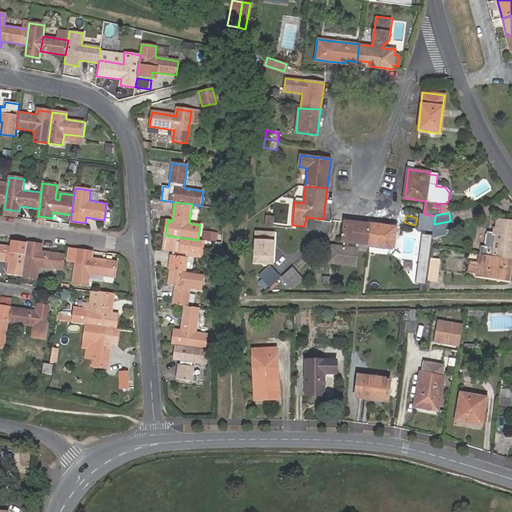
[(480,246),(479,254),(511,258),(511,257),(511,221),(498,220),(497,227),(493,248),(484,246),(480,246)]
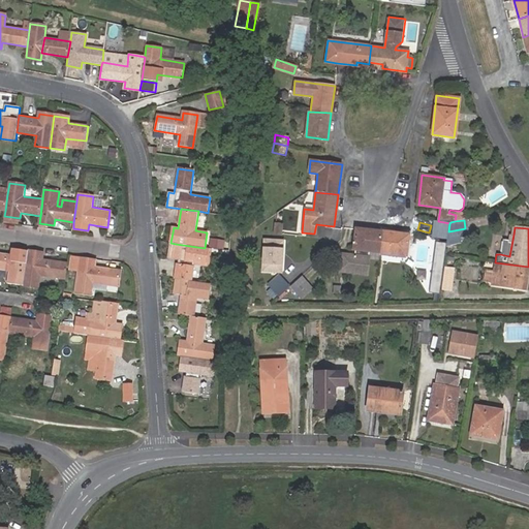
[(382,231),(355,228),(352,250),(354,250),(368,252),(380,253),(382,231)]
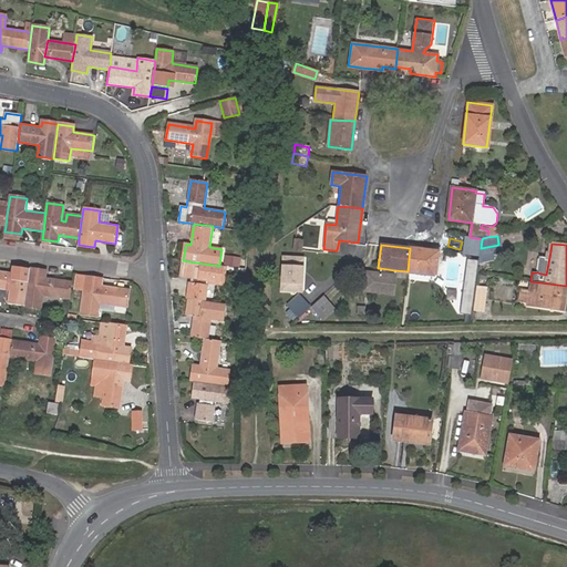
[(410,248),(408,271),(436,275),(440,251),(410,248)]
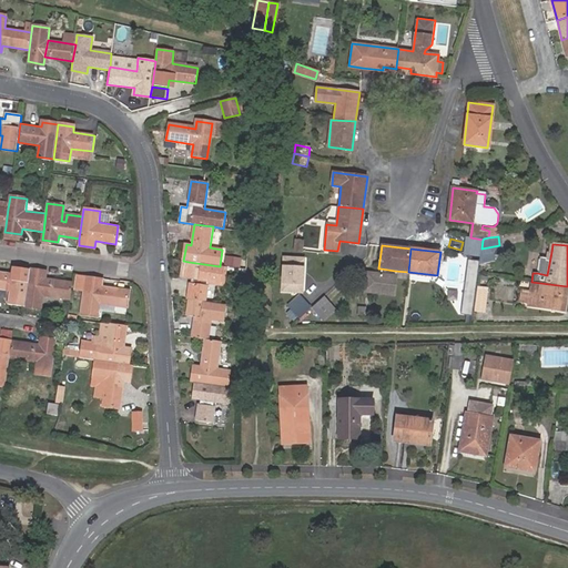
[(547,275),(551,252),(548,251),(547,259),(540,256),(537,273),(547,275)]
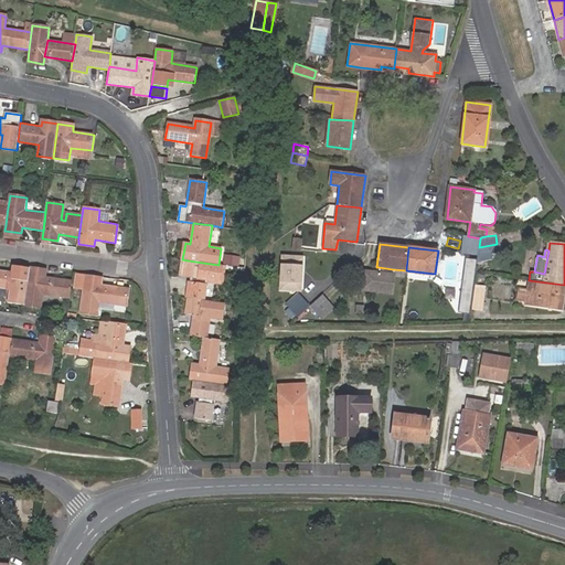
[(222,266),(219,265),(188,260),(185,276),(192,277),(190,298),(205,300),(208,280),(220,281),(222,266)]
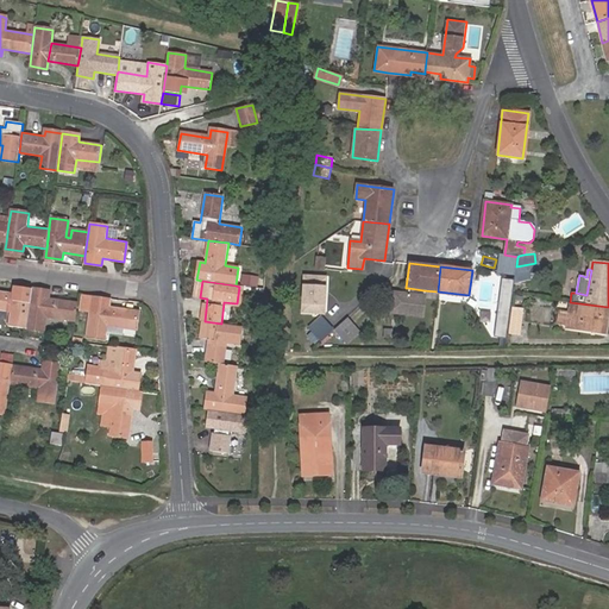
[(27,327),(32,289),(16,287),(14,294),(0,292),(0,309),(11,312),(10,325),(27,327)]
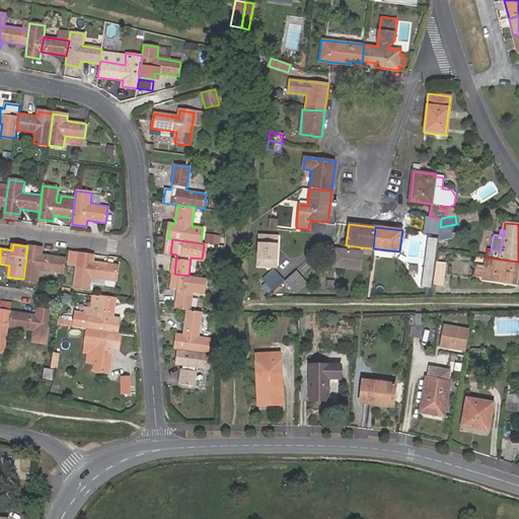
[(360,262),(361,247),(348,245),(347,251),(334,249),(332,258),(360,262)]
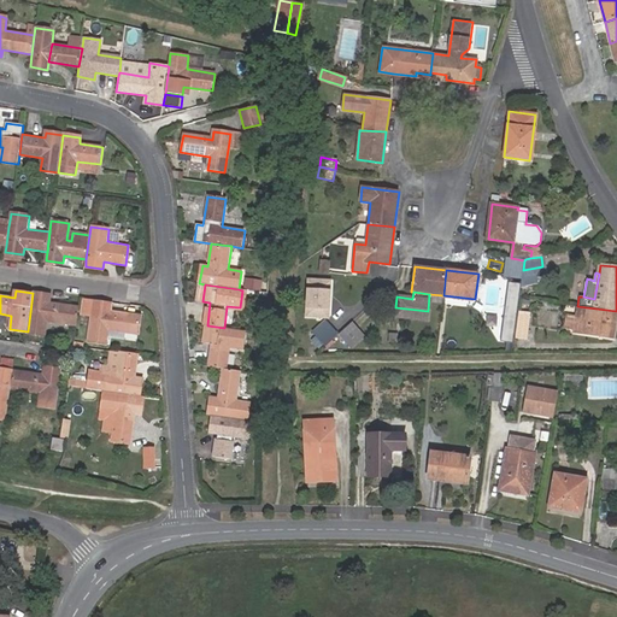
[(51,295),(33,293),(28,331),(46,333),(47,321),(77,325),(80,307),(50,303),(51,295)]
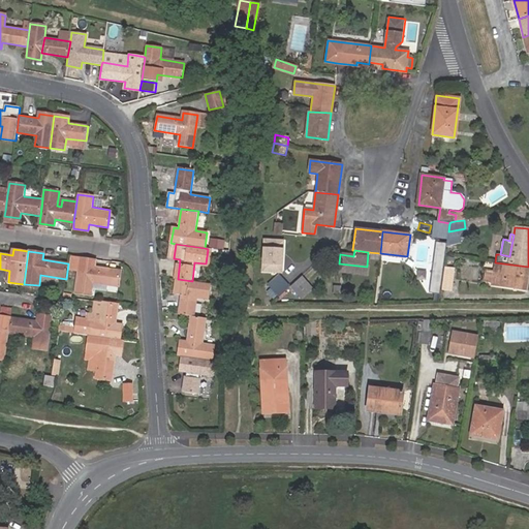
[(96,261),(72,257),(70,269),(80,271),(76,291),(91,293),(93,282),(119,285),(121,271),(95,267),(96,261)]
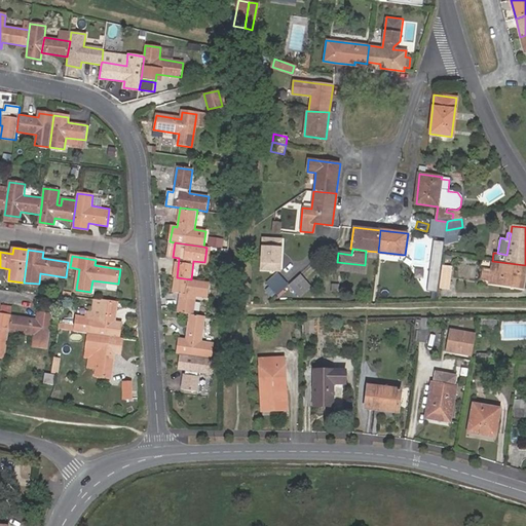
[(525,265),(492,261),(489,283),(522,288),(525,265)]
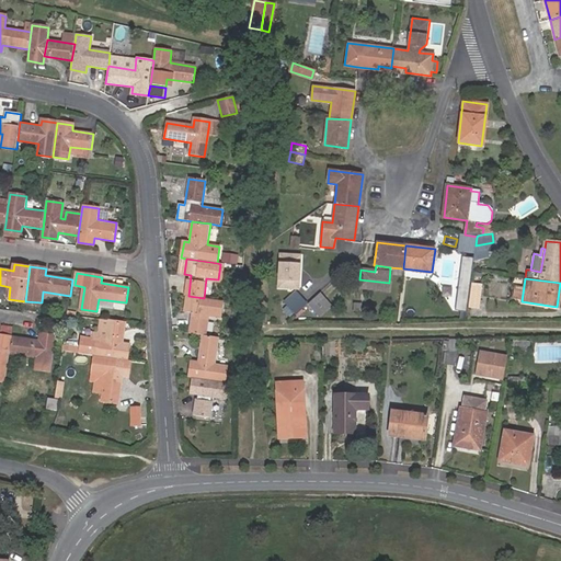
[(388,292),(389,283),(359,279),(358,288),(388,292)]
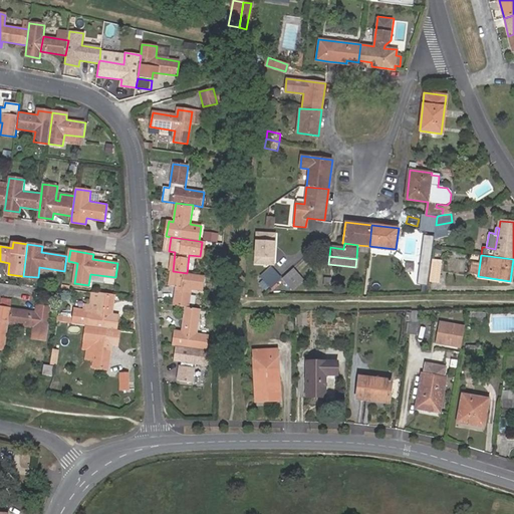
[(432,260),(429,281),(438,282),(441,261),(432,260)]
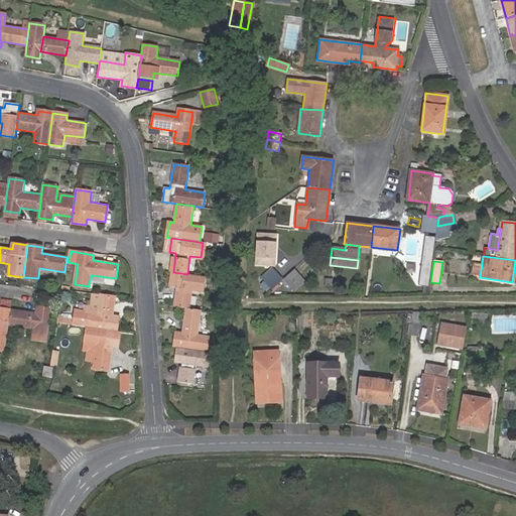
[(266,283),(271,289),(282,279),(277,273),(272,268),(261,277),(266,283)]
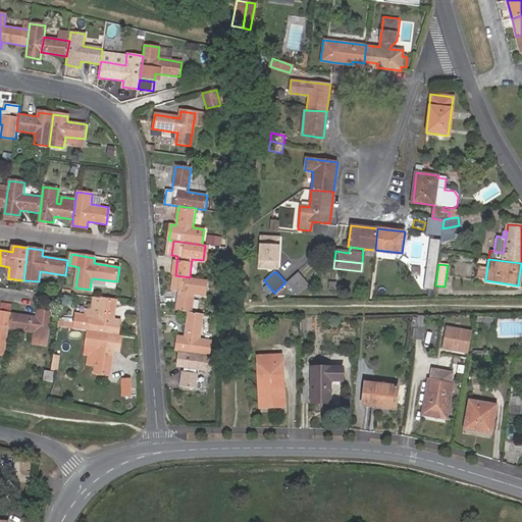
[(303,279),(298,272),(285,282),(292,290),(295,293),(298,293),(307,284),(303,279)]
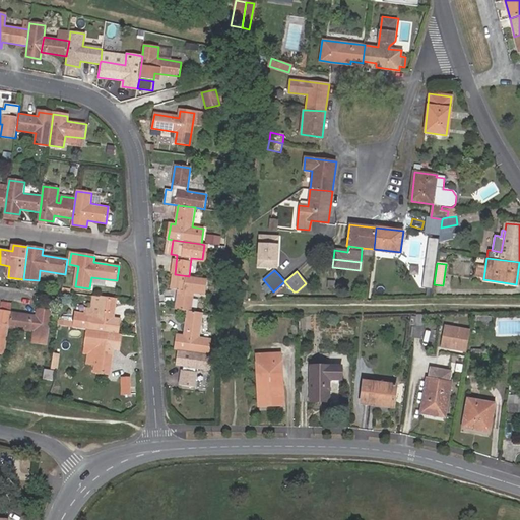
[(206,279),(189,276),(175,274),(173,289),(179,290),(176,309),(187,311),(191,311),(193,293),(204,295),(206,279)]
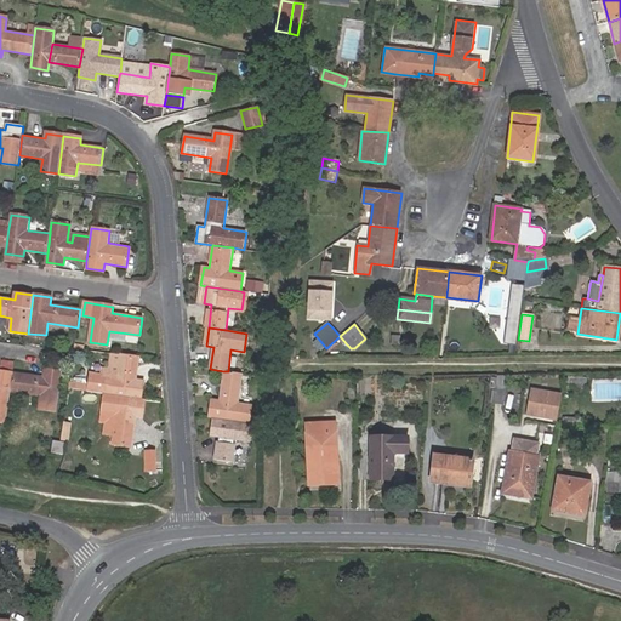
[(101,393),(106,393),(141,398),(143,381),(136,380),(138,358),(120,355),(118,377),(103,375),(101,393)]
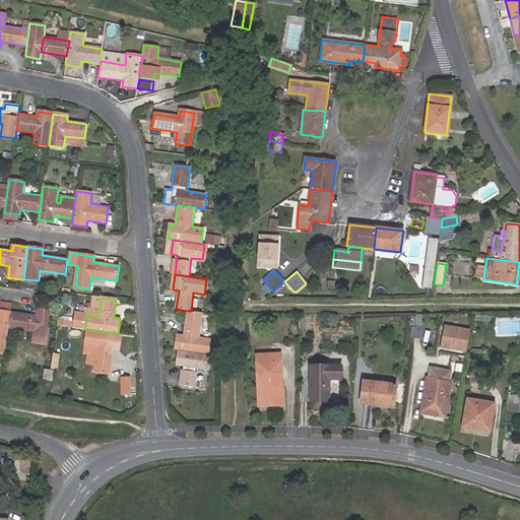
[(0,350),(5,352),(9,328),(11,313),(0,310),(0,350)]
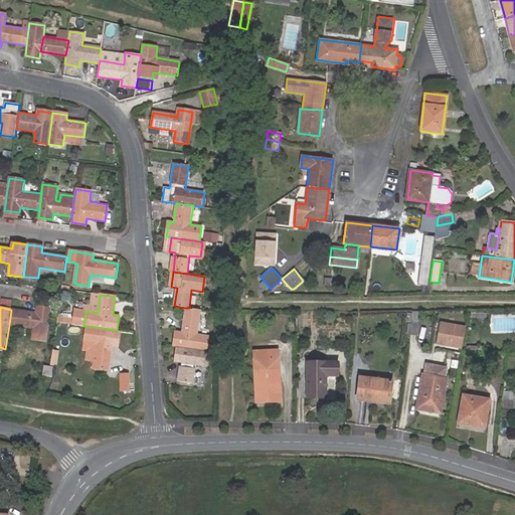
[(11,309),(11,310),(9,325),(33,329),(32,339),(46,341),(52,309),(37,307),(37,312),(11,309)]
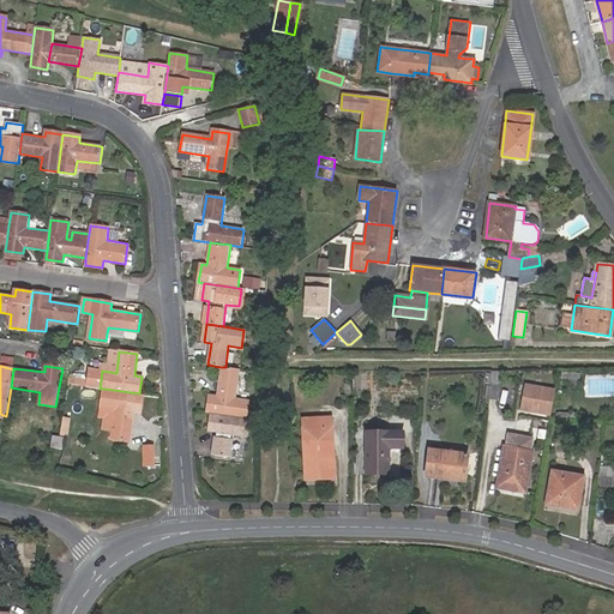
[(239,369),(226,367),(221,367),(216,398),(210,397),(208,413),(210,413),(246,419),(248,401),(235,398),(239,369)]
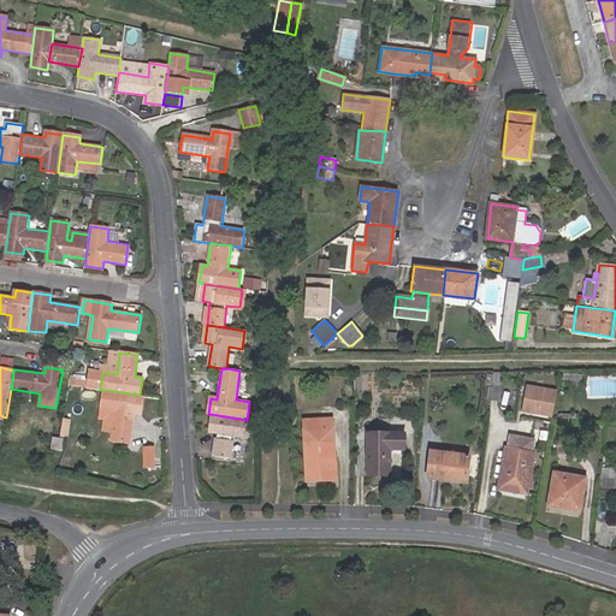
[(502,385),(503,372),(493,371),(492,384),(502,385)]
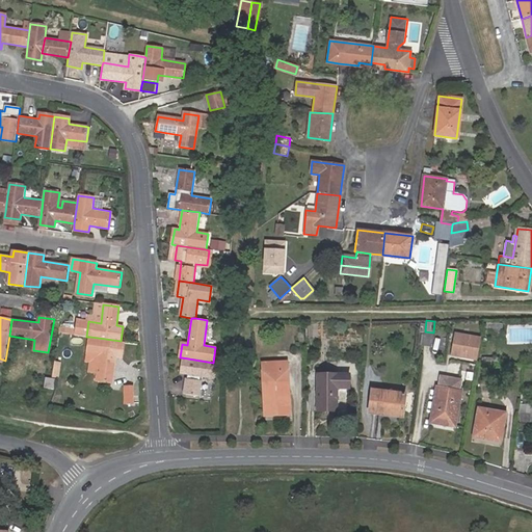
[(425,331),(423,346),(431,347),(433,333),(425,331)]
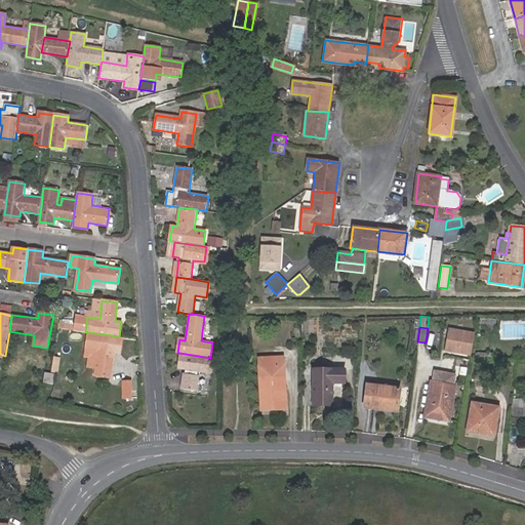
[(119,336),(89,332),(87,348),(98,349),(95,374),(111,376),(114,351),(120,352),(122,337),(119,336)]
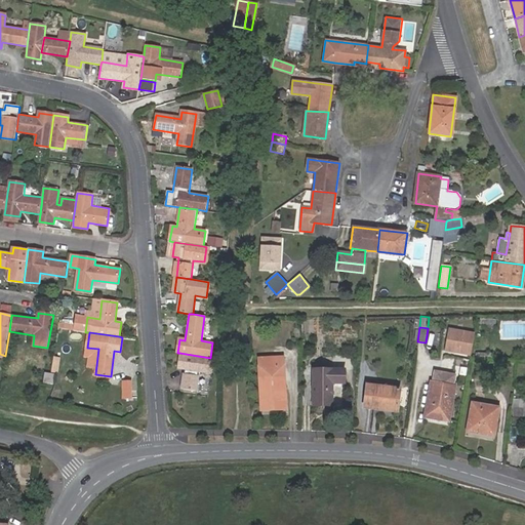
[(212,359),(210,358),(179,353),(177,368),(184,369),(182,388),(196,391),(199,372),(210,374),(212,359)]
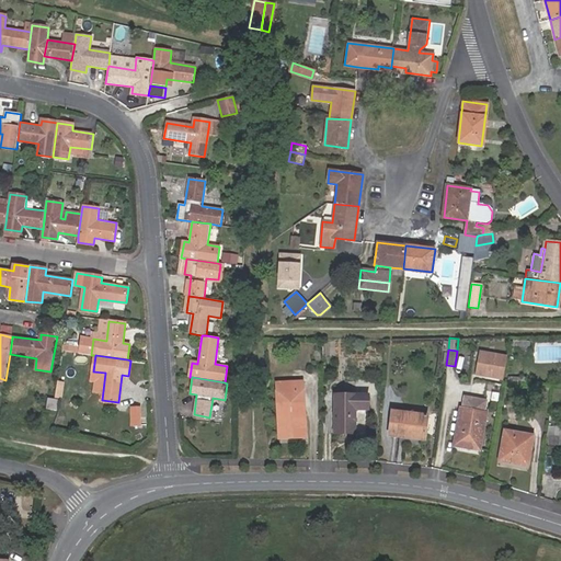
[(304,381),(276,382),(278,437),(306,436),(304,381)]
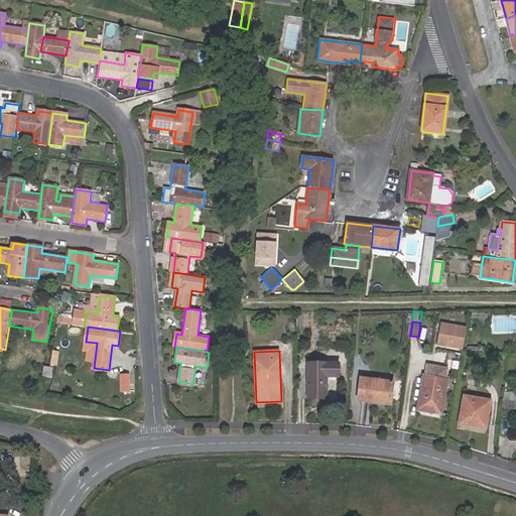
[(454,355),(450,368),(459,369),(462,356),(454,355)]
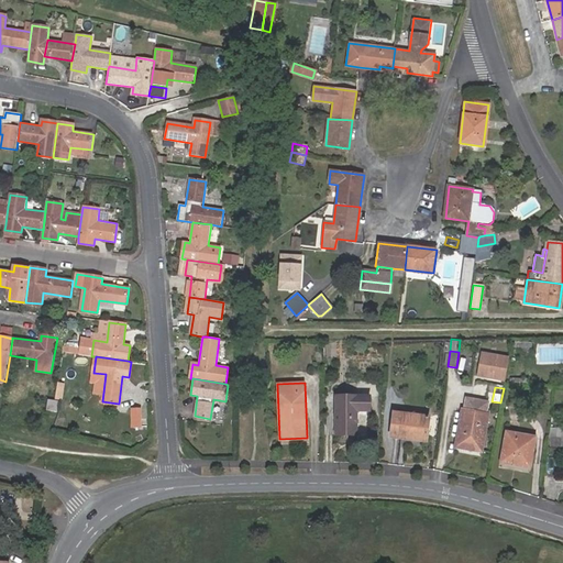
[(370,396),(342,396),(341,411),(337,411),(337,434),(357,434),(357,411),(370,411),(370,396)]
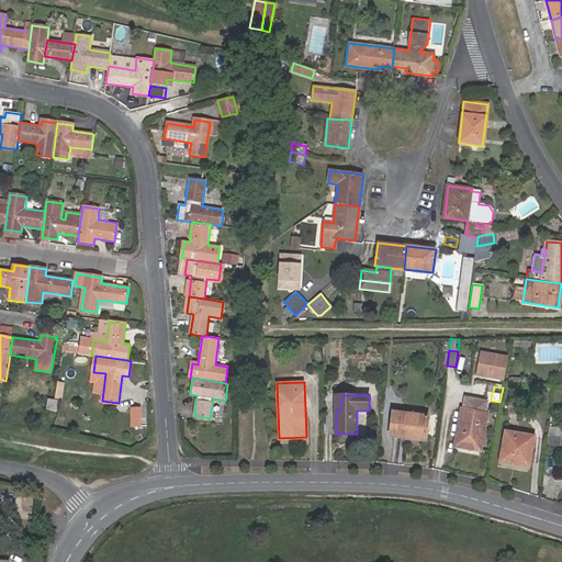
[(55,400),(48,398),(46,409),(57,411),(59,401),(55,400)]
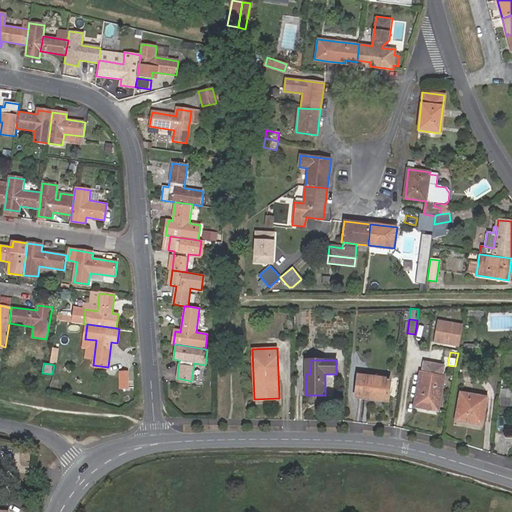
[(442,377),(443,366),(424,363),(422,373),(442,377)]
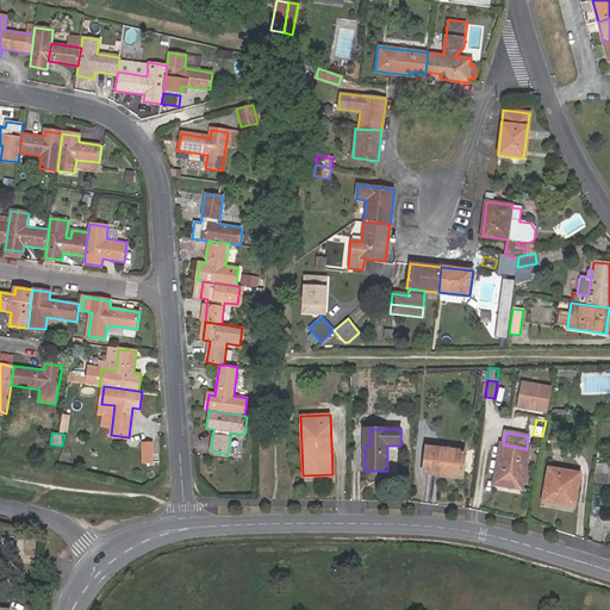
[(503,444),(502,444),(495,483),(522,487),(528,449),(527,449),(503,444)]
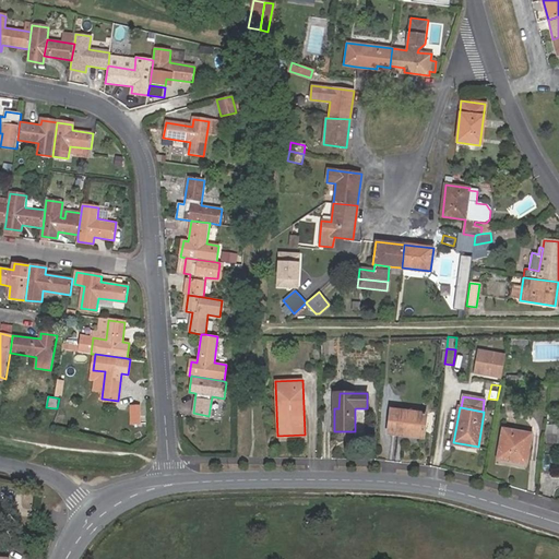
[(427,413),(391,409),(389,432),(424,437),(427,413)]
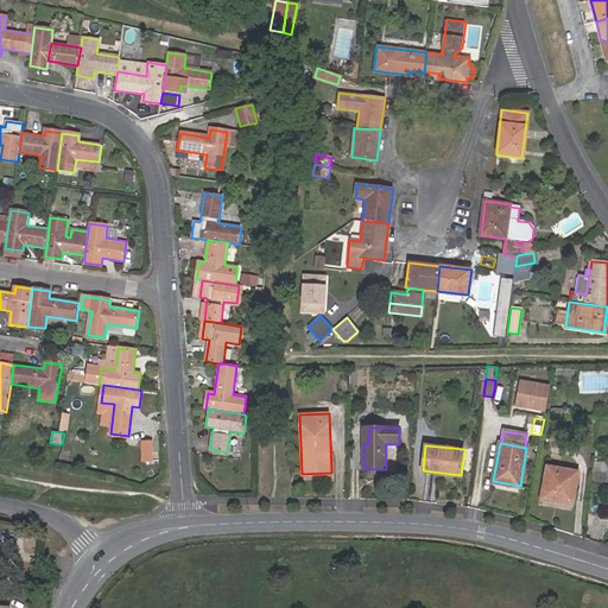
[(596,482),(607,482),(607,464),(596,464),(596,482)]
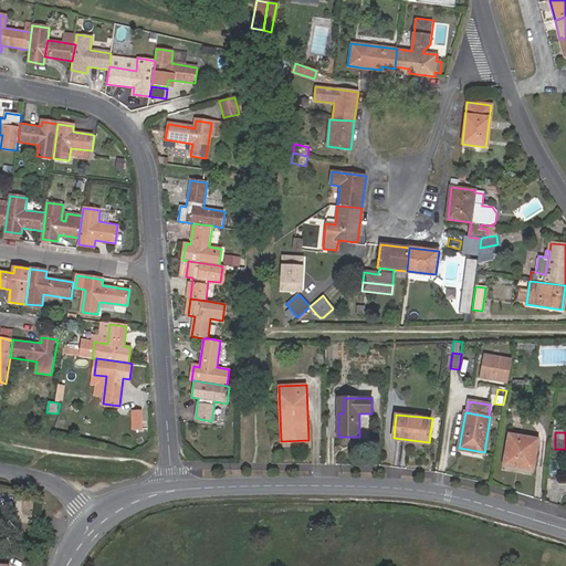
[(537,440),(510,435),(505,464),(533,470),(537,440)]
